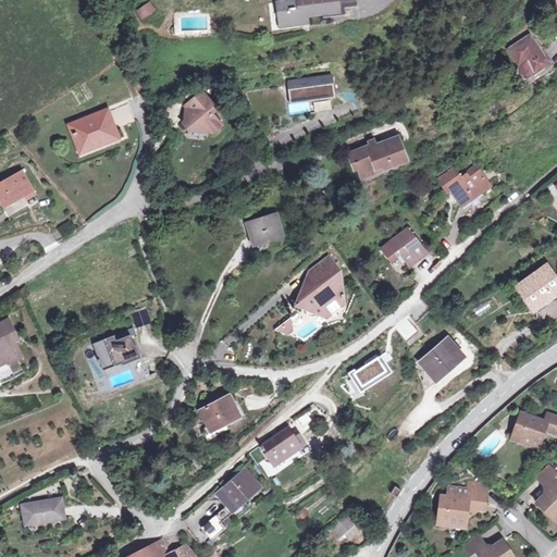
[(139,16),(153,8),(148,0),(145,0),(134,8),(139,16)]
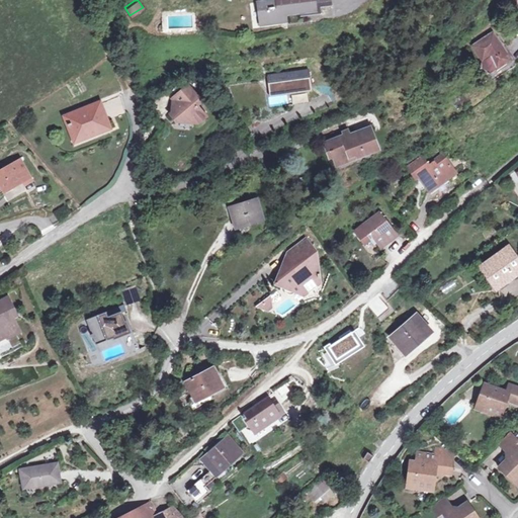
[(273,0),(257,3),(260,24),(283,21),(283,15),(316,9),(315,0),(316,0),(273,0)]
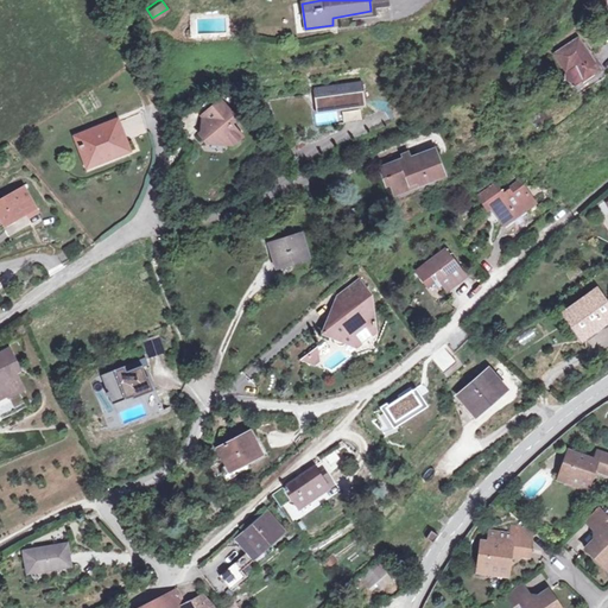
[(582,83),(599,71),(577,42),(557,57),(568,71),(571,69),(582,83)]
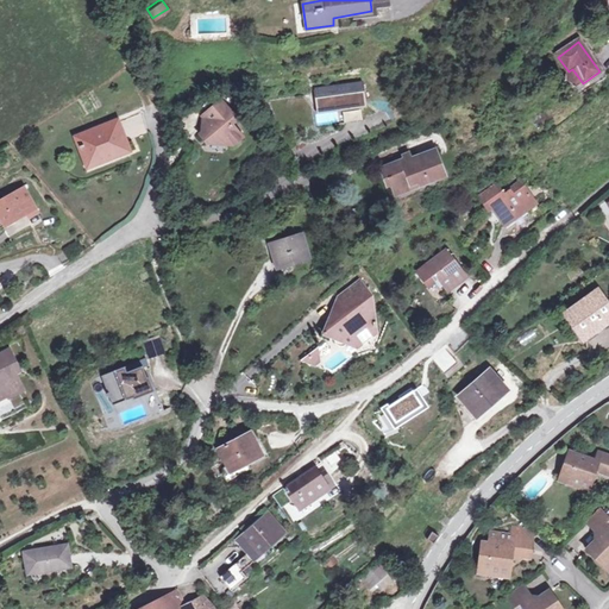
[(569,71),(567,83),(579,86),(583,83),(572,69),(569,71)]
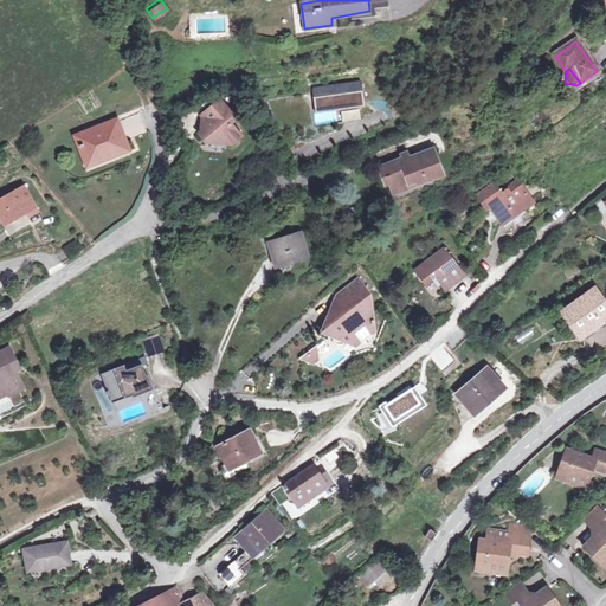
[(361,76),(308,85),(313,110),(360,104),(361,76)]
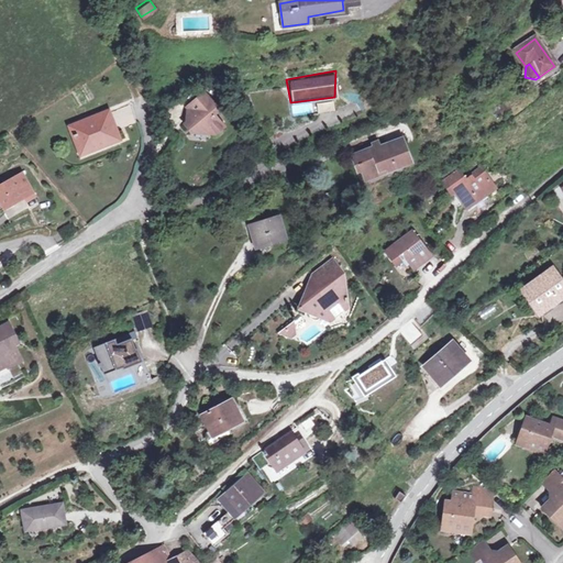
[(195,114),(184,123),(190,130),(207,132),(211,129),(214,133),(224,124),(213,113),(219,108),(220,108),(203,90),(189,102),(195,108),(195,114)]
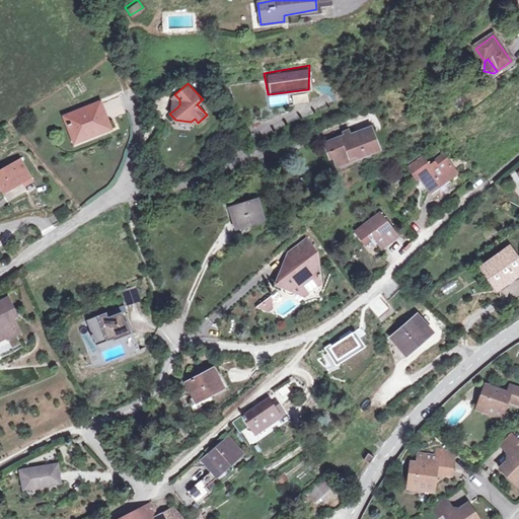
[(179,99),(174,94),(170,98),(169,114),(179,105),(179,99)]
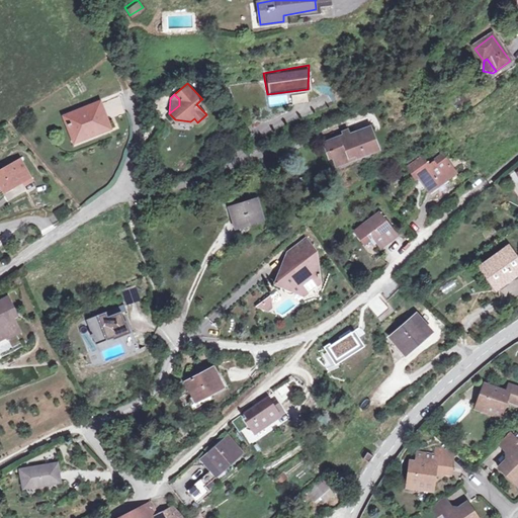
[(101,100),(66,117),(77,142),(111,125),(101,100)]
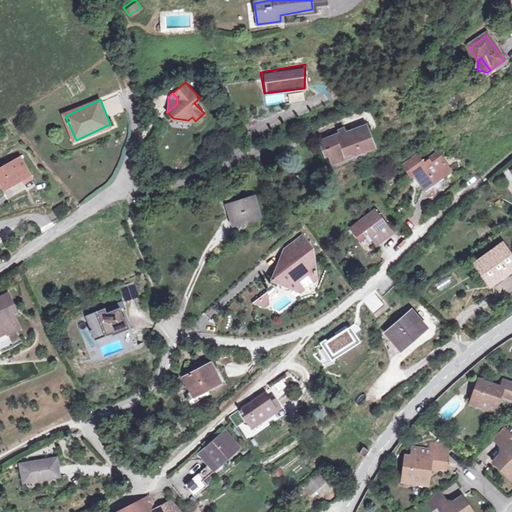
[(343,154),(344,157),(367,150),(366,147),(371,146),(366,129),(362,131),(361,128),(345,133),(344,130),(319,138),(323,147),(326,146),(330,158),(343,154)]
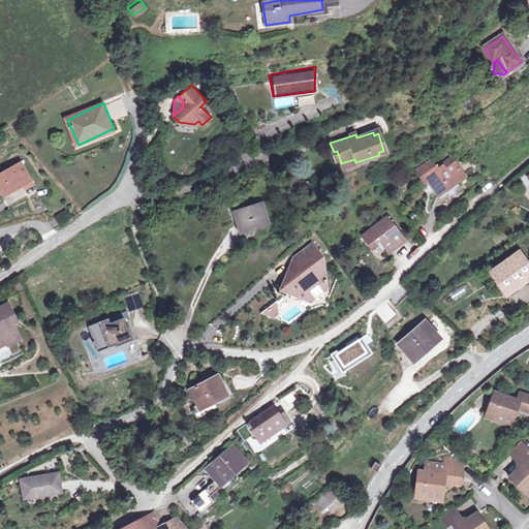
[(421,183),(424,181),(439,200),(459,186),(457,184),(466,177),(450,156),(434,168),(428,160),(412,172),(421,183)]
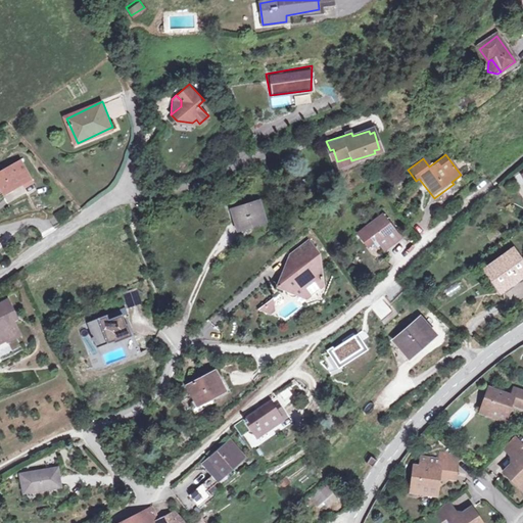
[(25,189),(32,184),(20,162),(0,173),(0,188),(3,194),(22,184),(25,189)]
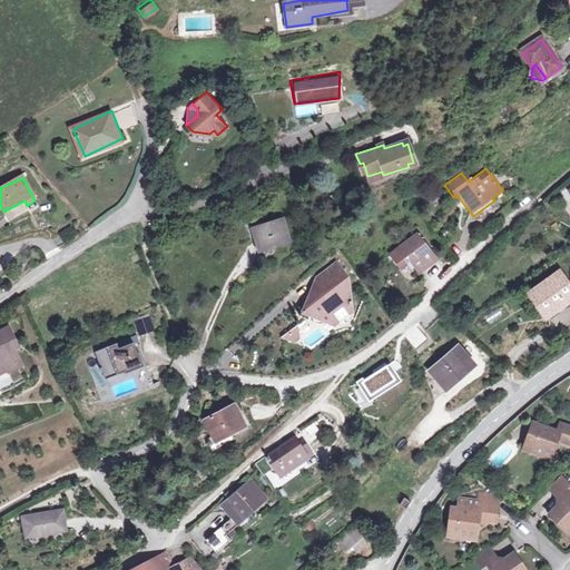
[(265,242),(287,233),(281,215),(255,225),(258,233),(261,232),(265,242)]
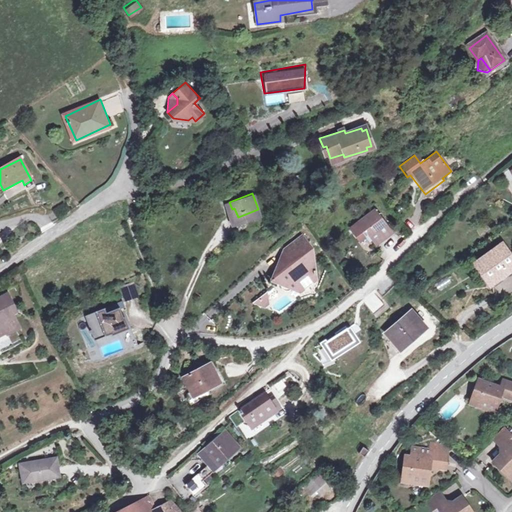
[(383,239),(391,233),(374,211),(350,229),(359,242),(365,238),(369,243),(372,241),(380,235),(383,239)]
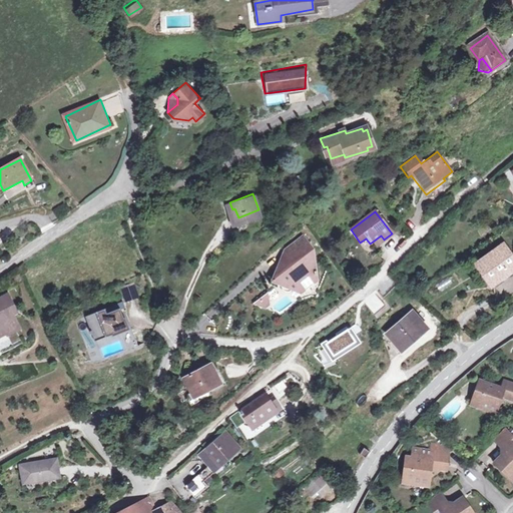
[(265,280),(294,292),(311,279),(306,247),(296,235),(276,251),(285,261),(283,266),(265,280)]
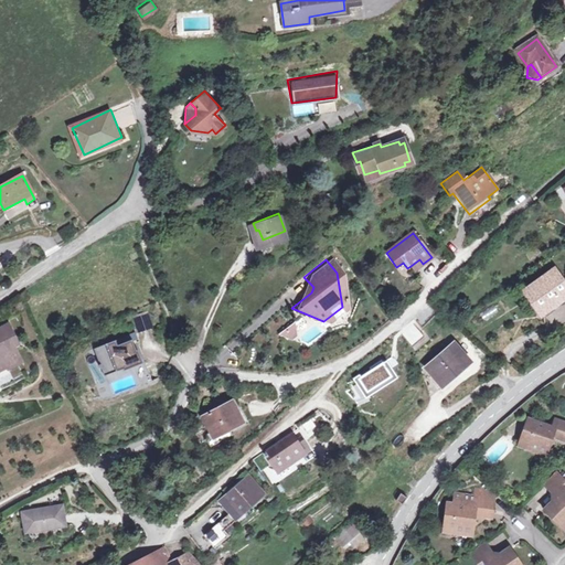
[(419,259),(411,266),(415,270),(423,264),(419,259)]
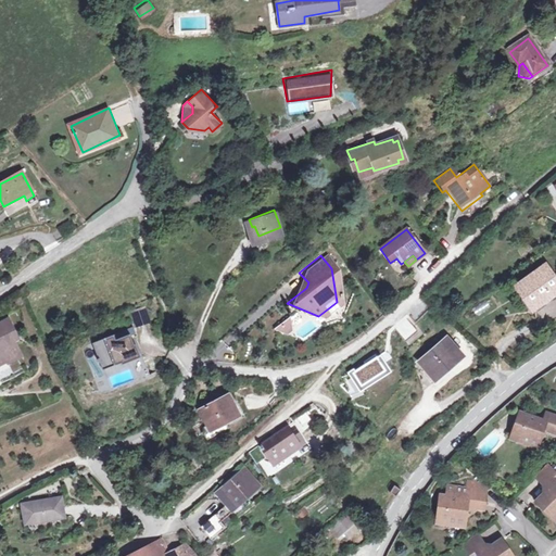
[(555,283),(545,269),(517,291),(531,312),(555,293),(555,283)]
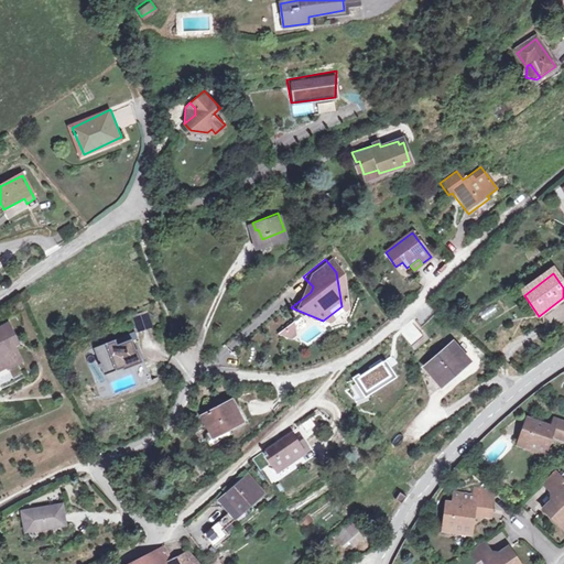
[(136,331),(150,325),(143,310),(130,315),(136,331)]
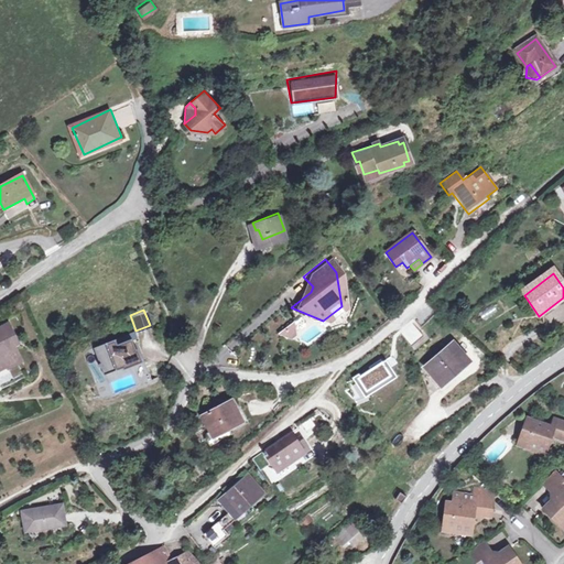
[(0,356),(8,355),(11,359),(23,354),(4,322),(0,324),(0,356)]
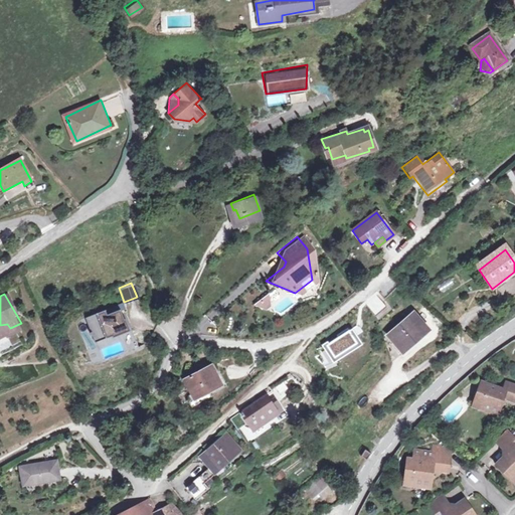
[(262,295),(249,303),(261,309),(265,305),(262,295)]
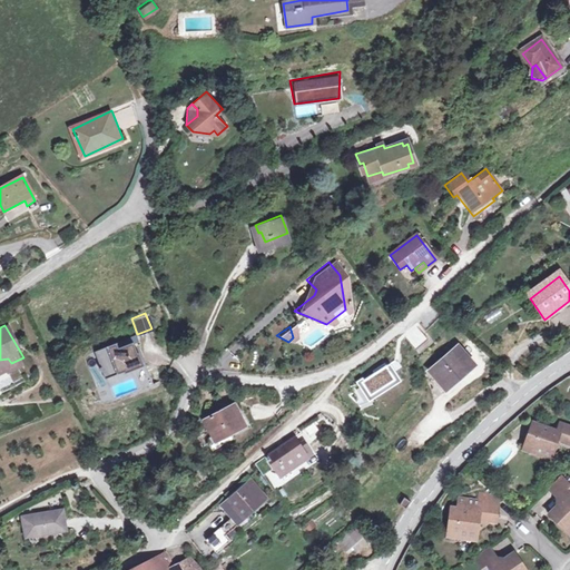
[(413,345),(423,336),(415,326),(404,334),(413,345)]
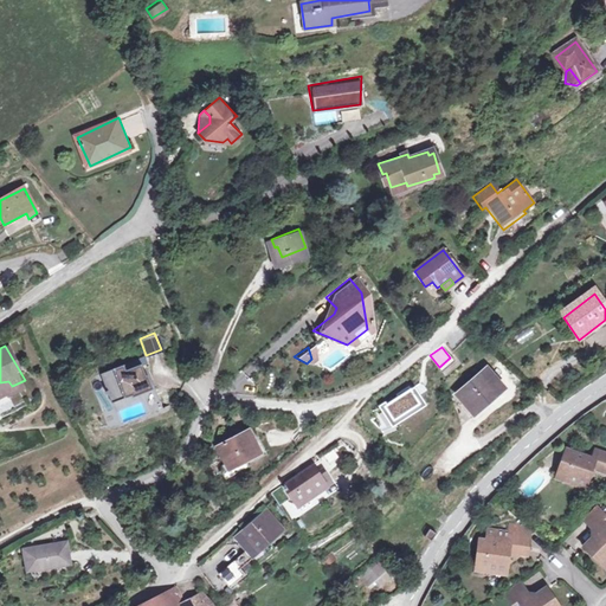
[(113,352),(102,358),(105,366),(116,360),(113,352)]
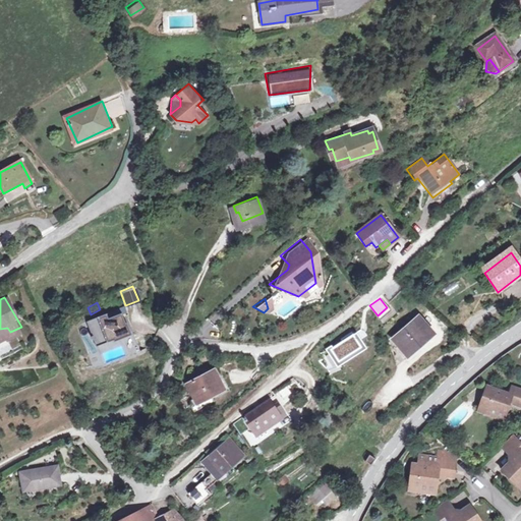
[(91,314),(88,307),(76,313),(85,336),(115,320),(108,305),(100,309),(91,314)]
